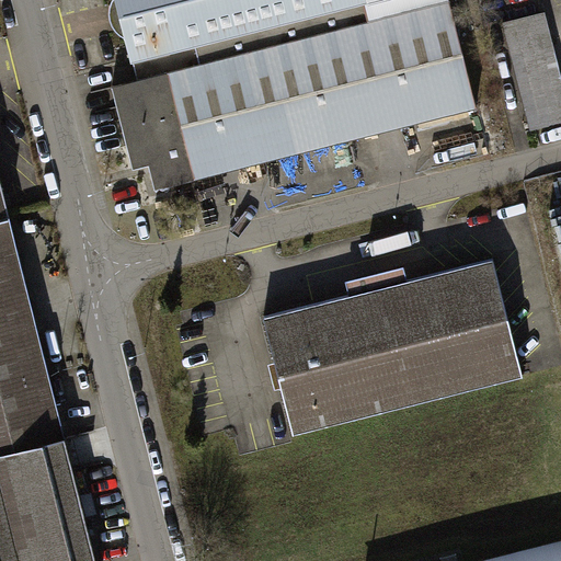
[(155,186),(476,105),(448,0),(139,79),(113,86),(133,168),(149,163),(155,186)]
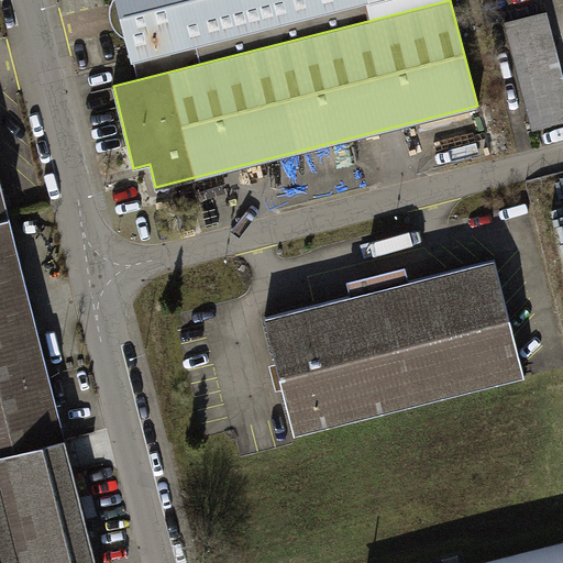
[(119,0),(140,79),(450,0),(119,0)]
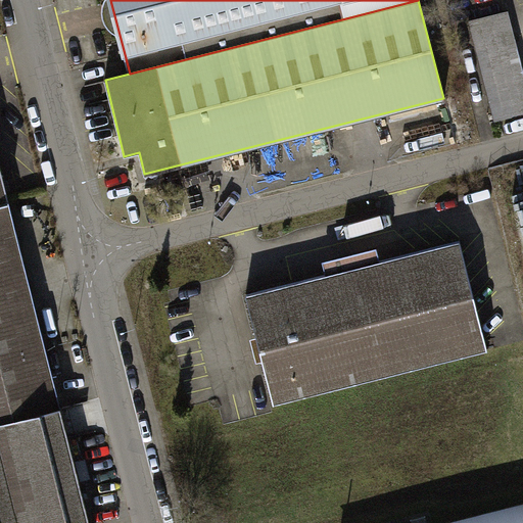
[(495,120),(522,112),(522,69),(508,11),(471,20),(495,120)]
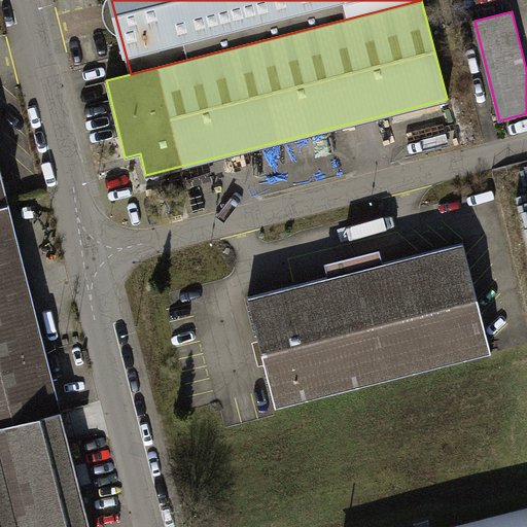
[(0,526),(91,526),(47,351),(34,302),(23,253),(0,164),(0,526)]
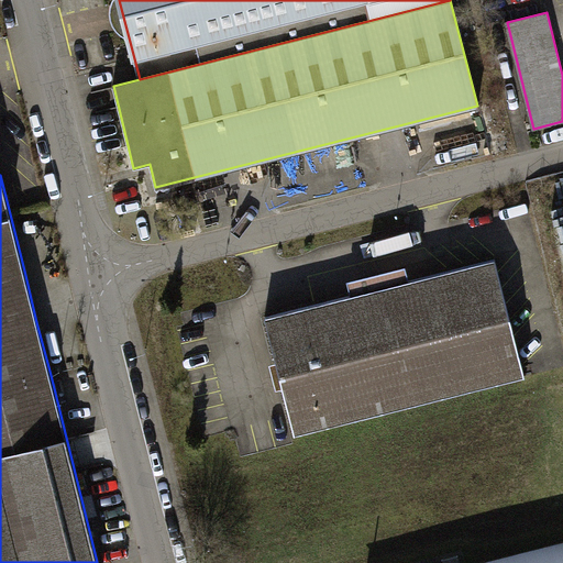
[(562,265),(562,203),(548,208),(562,265)]
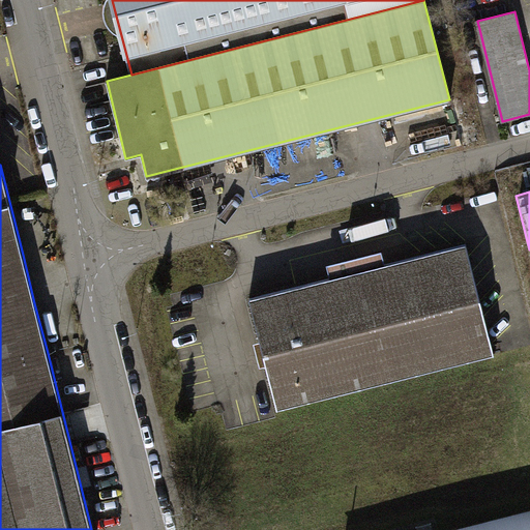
[(273,406),(491,353),(464,243),(247,296),(273,406)]
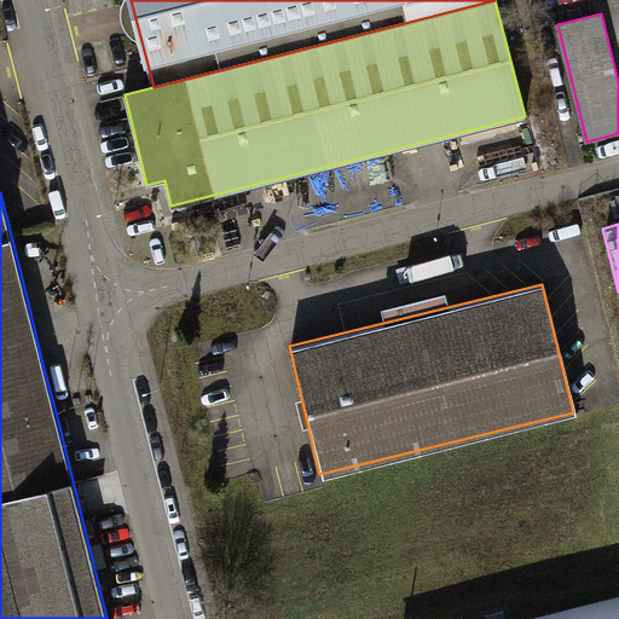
[(618,618),(618,603),(556,618),(618,618)]
